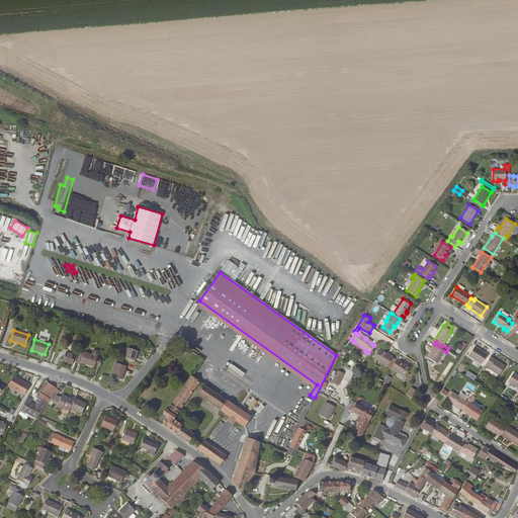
[(366,351),(353,342),(352,344),(358,347),(356,350),(363,355),(365,351),(366,351)]
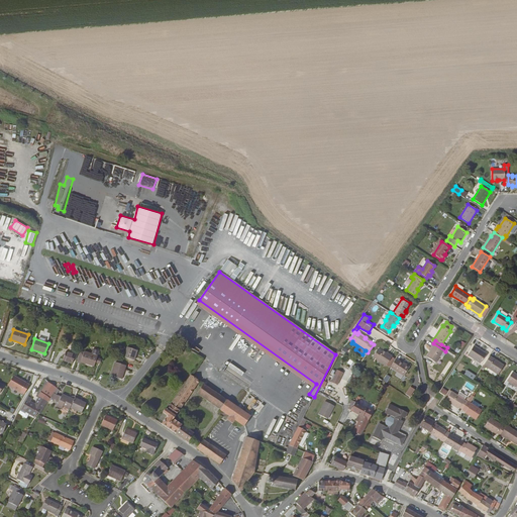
[(431,347),(432,347),(426,356),(437,364),(445,351),(433,343),(431,347)]
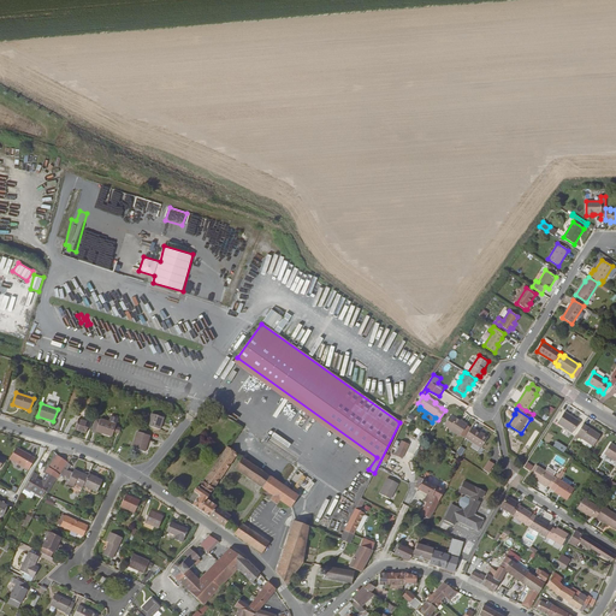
[(580,422),(564,412),(557,422),(573,433),(578,424),(580,422)]
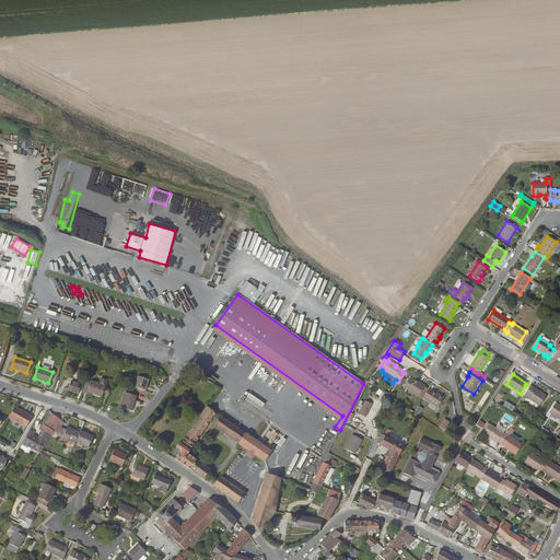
[(148,380),(138,376),(135,386),(146,391),(147,386),(146,386),(148,380)]
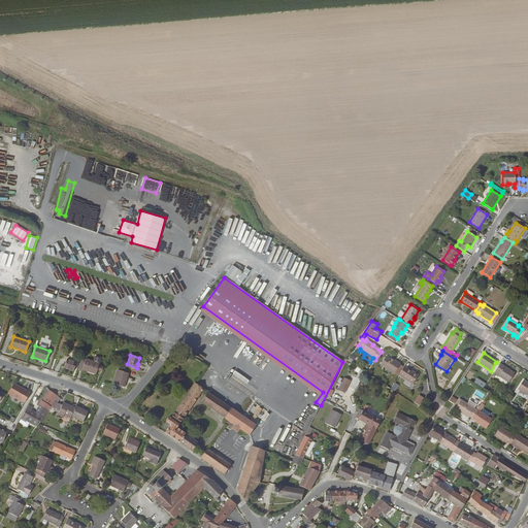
[(86,360),(81,359),(78,370),(83,371),(83,370),(96,374),(97,370),(99,366),(101,359),(95,357),(93,361),(86,359),(86,360)]
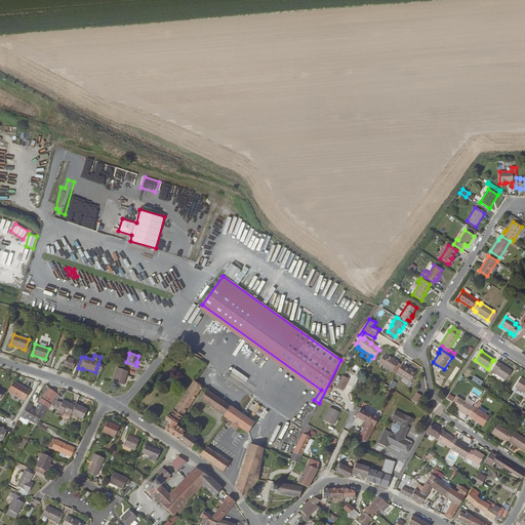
[(384,355),(378,362),(382,365),(381,365),(392,371),(398,362),(395,360),(394,360),(388,356),(388,357),(384,355)]
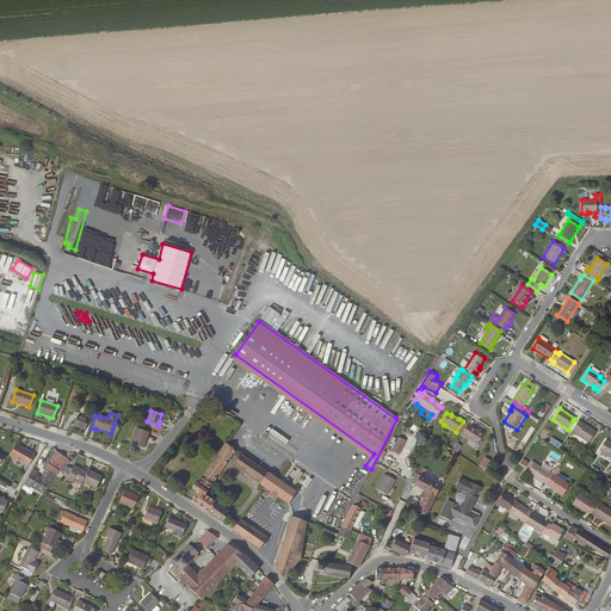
[(88,419),(76,415),(74,426),(85,430),(88,419)]
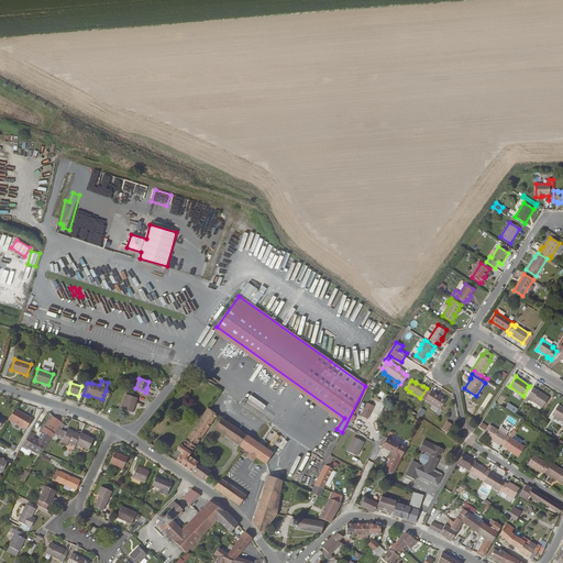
[(365,386),(348,420),(351,422),(354,416),(353,416),(370,384),(367,383),(365,386)]
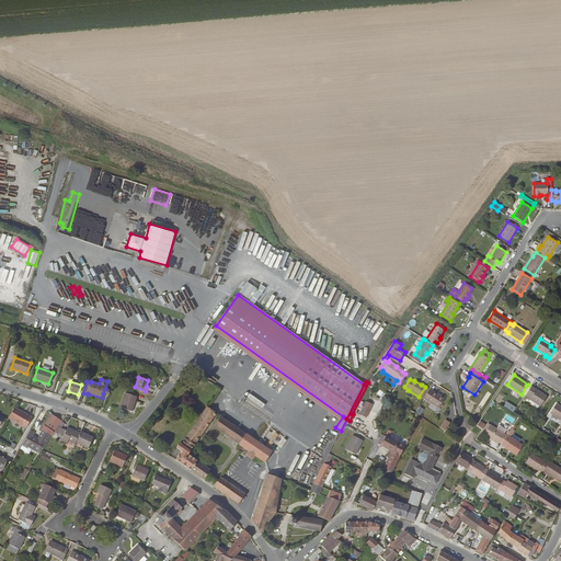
[(531,387),(525,397),(540,407),(547,397),(531,387)]
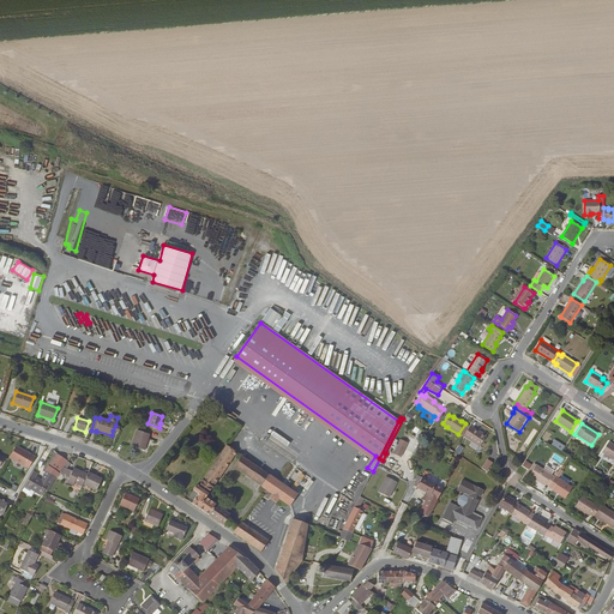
[(479,432),(470,426),(463,435),(480,446),(486,437),(479,432)]
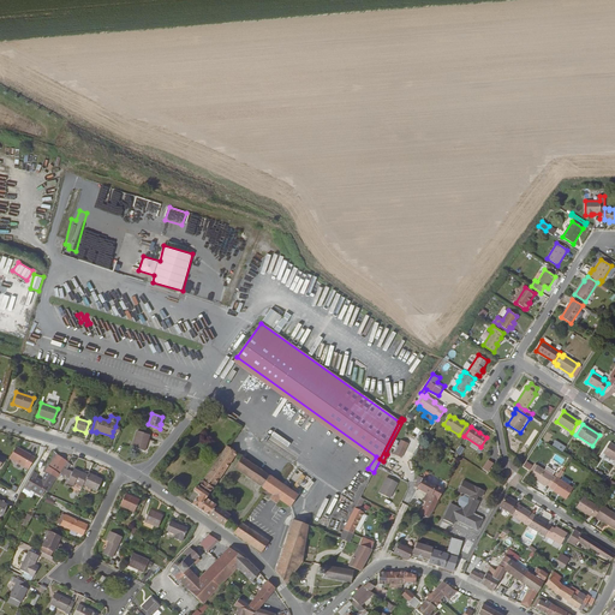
[(149,435),(137,431),(132,447),(136,448),(144,451),(149,435)]
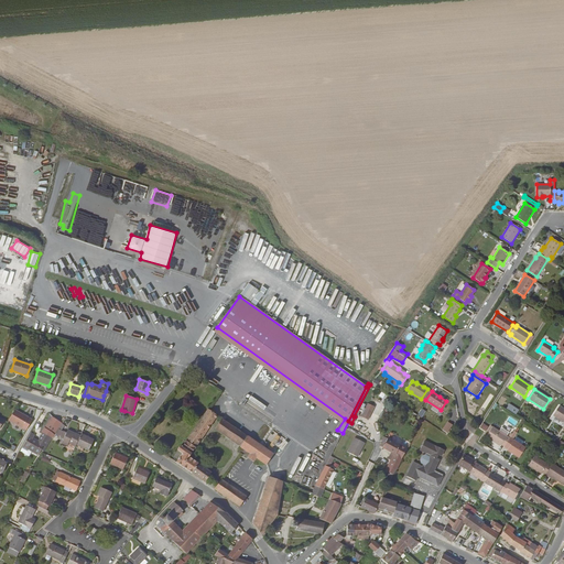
[(563,409),(559,407),(553,415),(563,422),(563,409)]
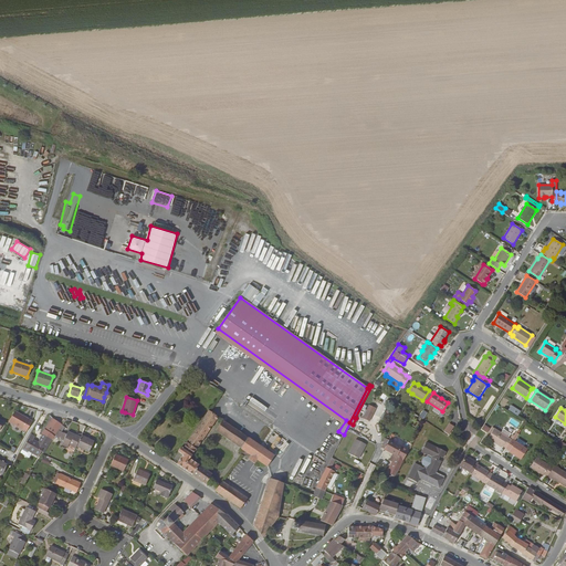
[(189,459),(219,417),(209,410),(182,449),(181,448),(180,448),(178,451),(178,452),(182,454),(177,464),(192,474),(205,484),(212,474),(189,459)]
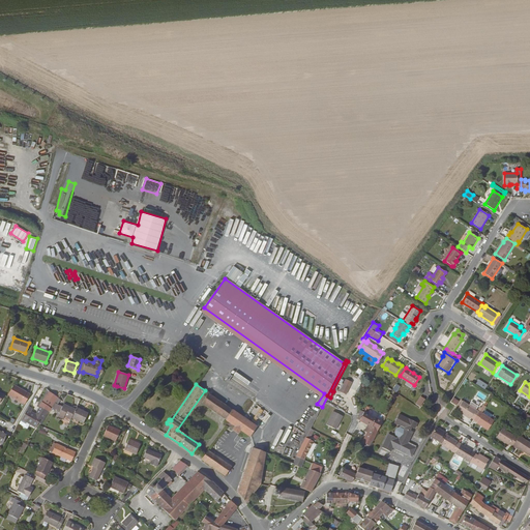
[(26,405),(31,393),(13,385),(8,395),(26,405)]
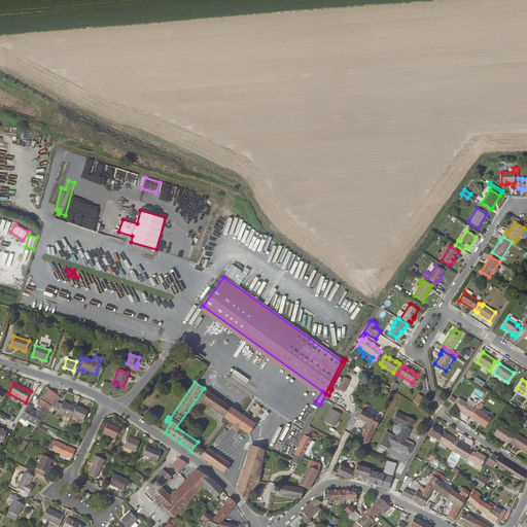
[(51,405),(58,395),(48,389),(46,387),(36,402),(39,403),(47,409),(51,405)]
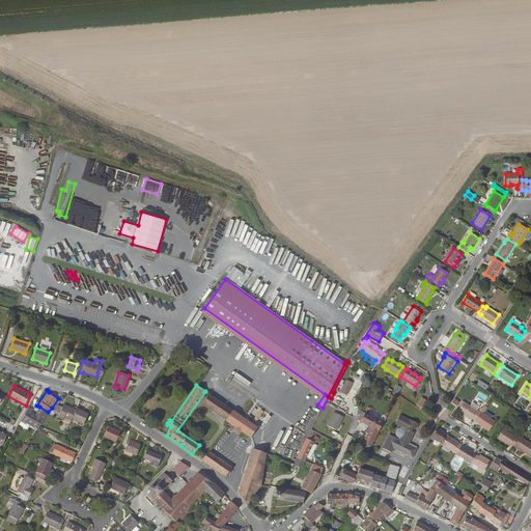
[(485,401),(487,396),(479,392),(477,396),(485,401)]
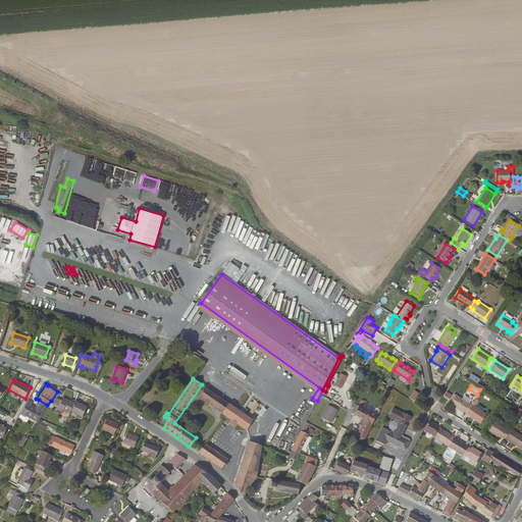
[(199,398),(222,413),(228,404),(206,387),(199,398)]
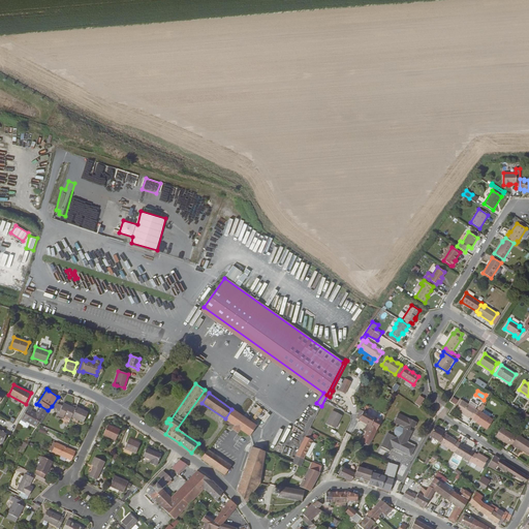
[(415,404),(421,406),(425,398),(419,395),(415,404)]
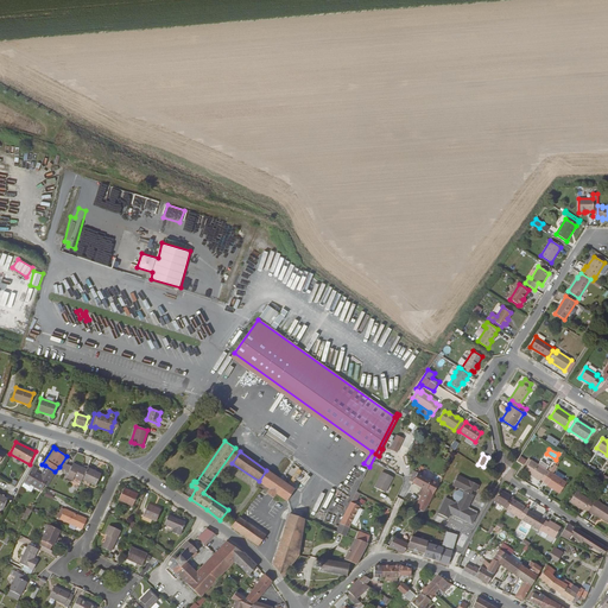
[(520,456),(517,462),(524,466),(527,460),(520,456)]
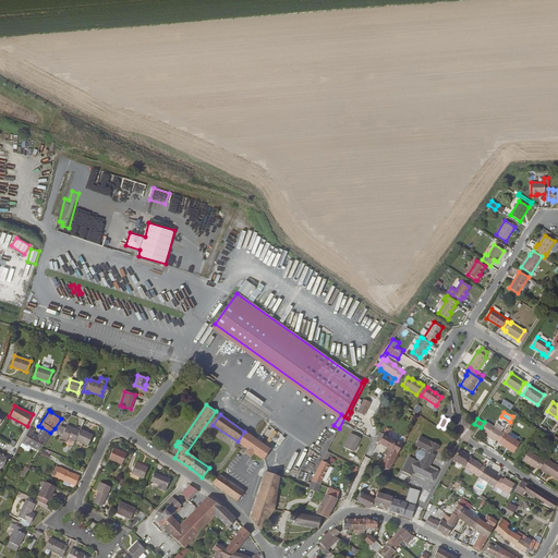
[(504,434),(505,434),(487,423),(481,433),(488,437),(489,436),(496,440),(499,443),(504,434)]
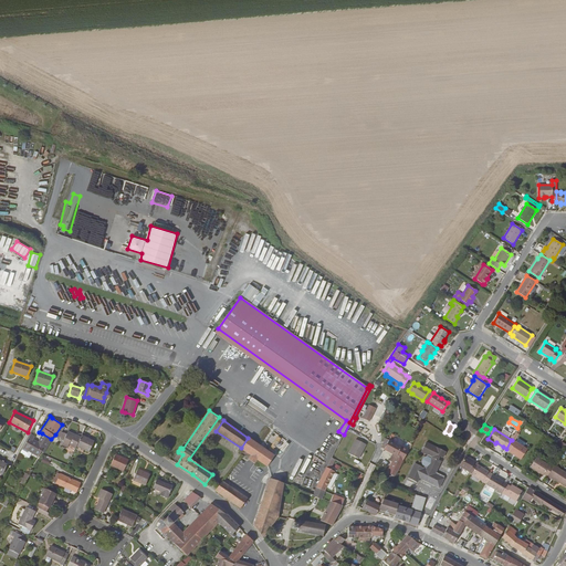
[(64,433),(59,430),(55,435),(61,439),(61,438),(64,439),(62,444),(67,448),(69,444),(75,448),(76,446),(81,438),(67,431),(66,435),(64,433)]
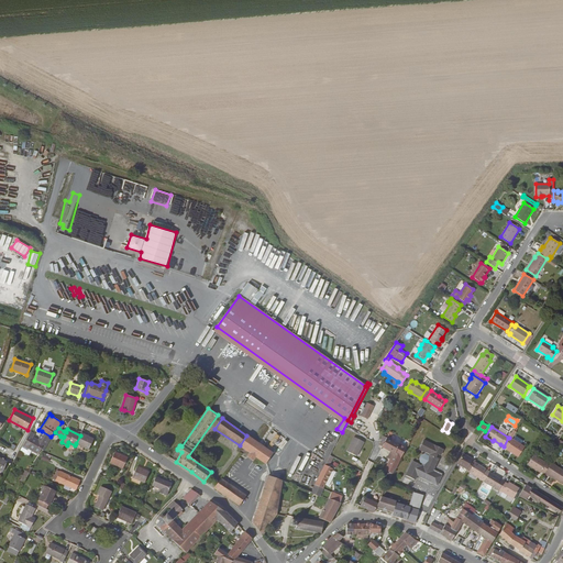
[(51,437),(42,431),(41,432),(43,433),(40,439),(40,441),(32,438),(34,435),(32,434),(33,433),(30,432),(20,451),(29,455),(32,451),(37,454),(41,449),(44,451),(51,437)]
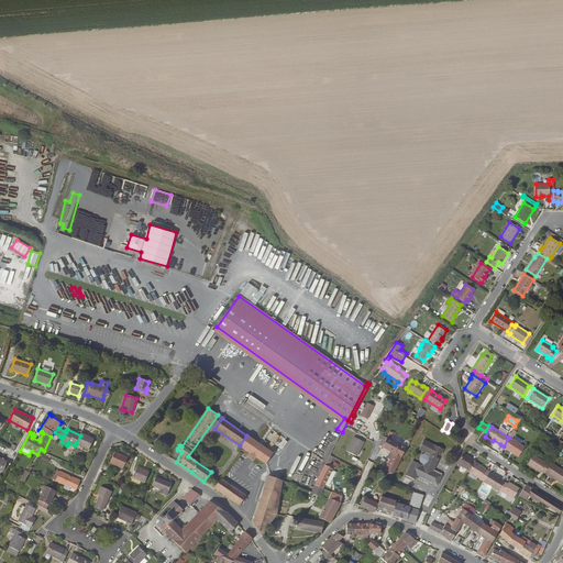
[(80,435),(76,443),(88,450),(94,439),(80,433),(80,435)]
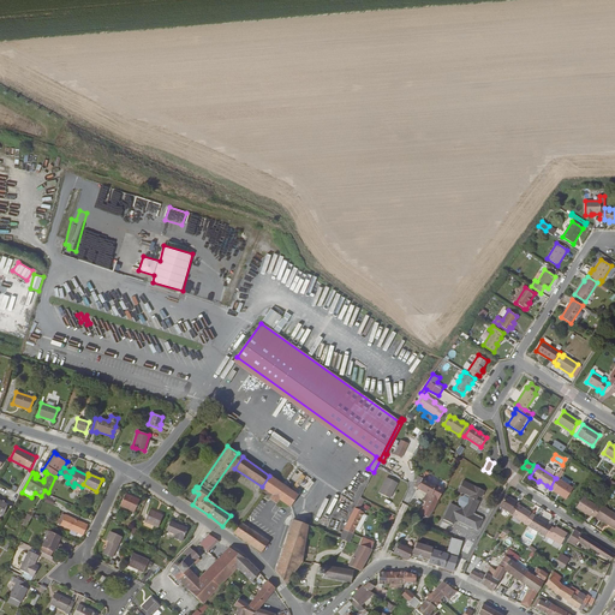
[(302,473),(296,485),(300,488),(306,476),(302,473)]
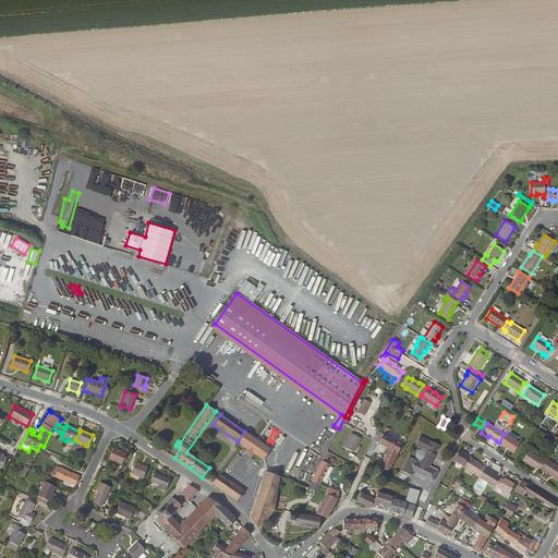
[(245,452),(251,457),(253,453),(263,460),(270,449),(244,432),(238,441),(240,444),(247,449),(245,452)]
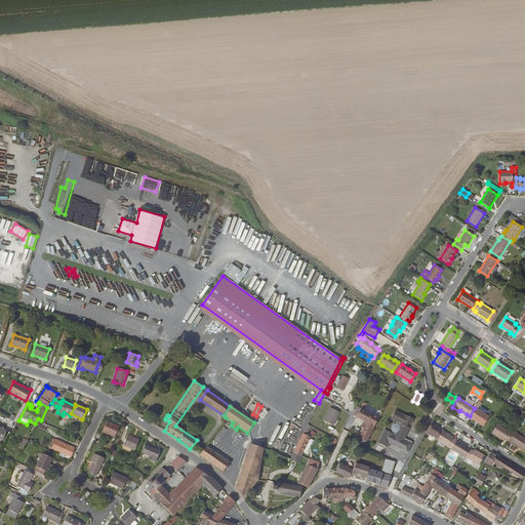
[(368,423),(370,418),(376,421),(378,417),(363,409),(360,408),(357,406),(355,410),(356,410),(354,415),(364,421),(368,423)]
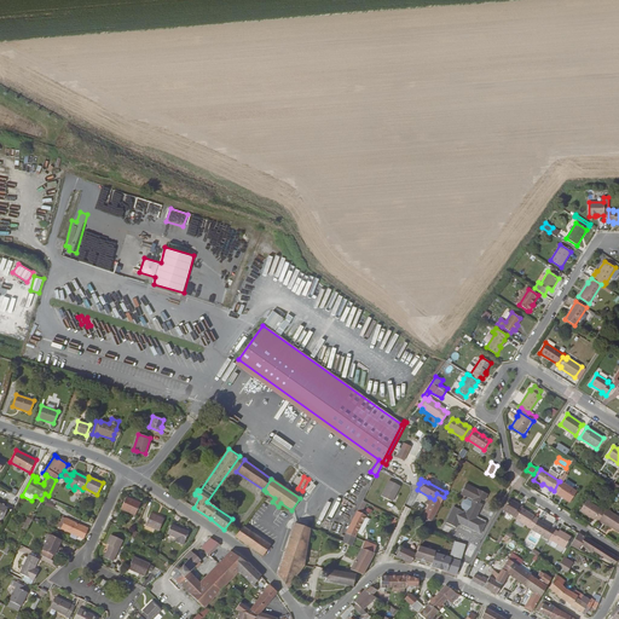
[(381,496),(392,502),(395,495),(400,486),(389,480),(381,496)]
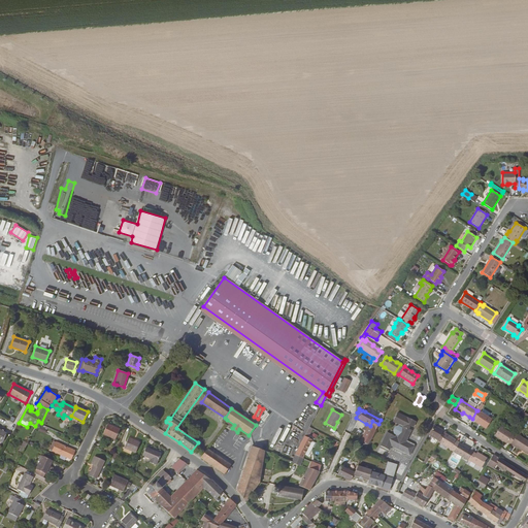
[(472,419),(475,421),(474,422),(485,429),(491,420),(480,413),(476,410),(472,419)]
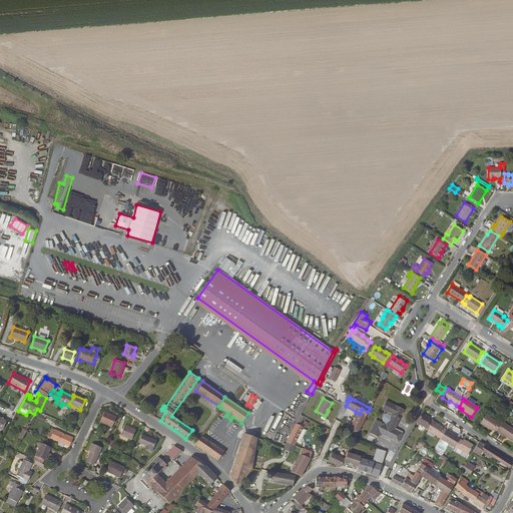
[(401,415),(404,410),(396,406),(386,401),(382,409),(392,414),(386,426),(384,425),(384,424),(377,420),(370,433),(378,437),(380,433),(394,440),(398,432),(394,430),(400,418),(396,416),(398,413),(401,415)]
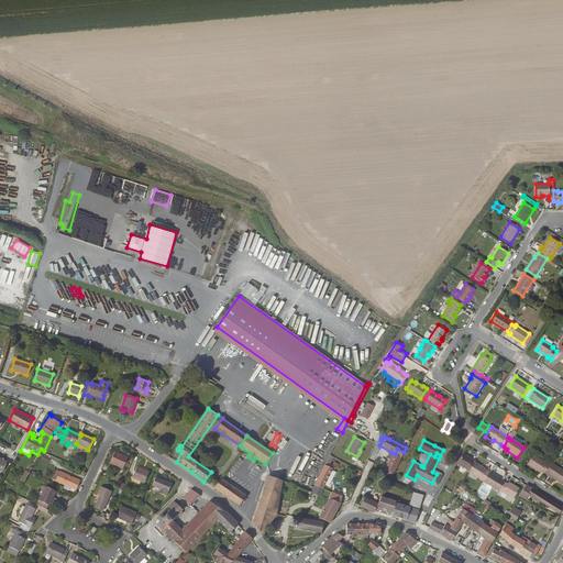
[(321,459),(327,445),(319,443),(315,455),(321,459)]
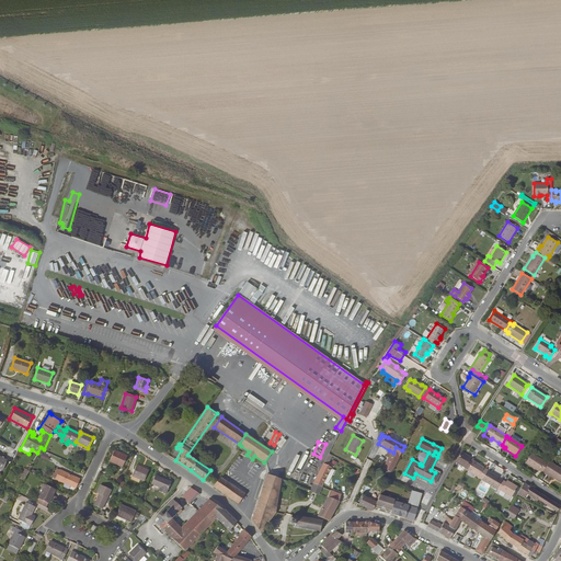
[(241,446),(239,449),(247,455),(249,451),(241,446)]
